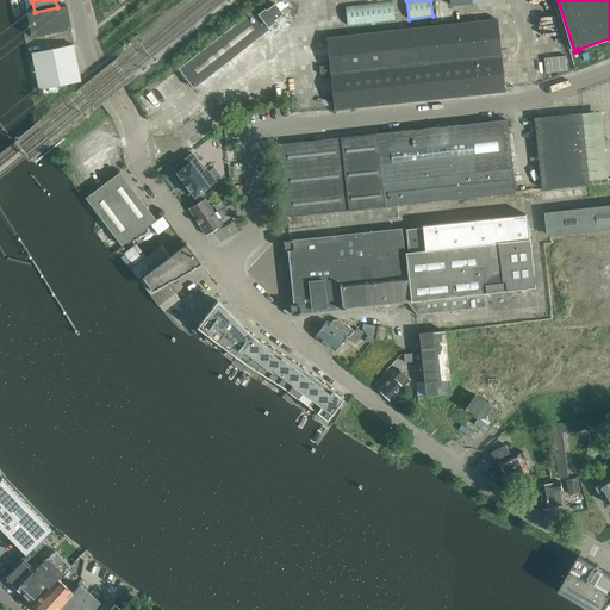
[(393,1),(346,6),(348,25),(394,20),(393,1)]
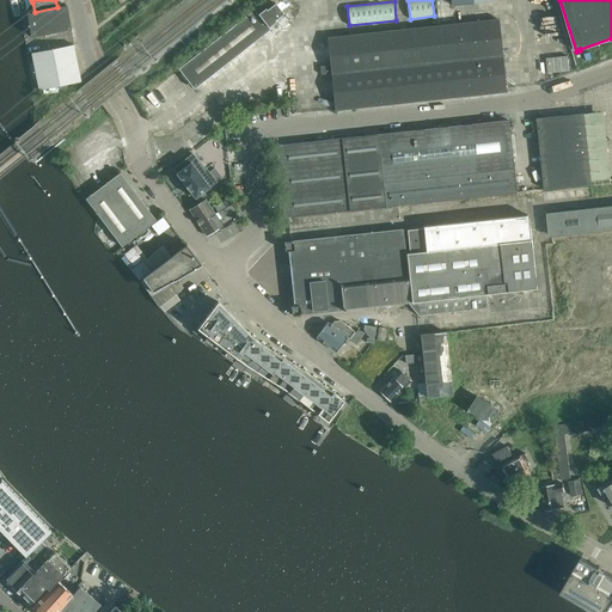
[(258,13),(255,10),(178,68),(195,89),(270,29),(269,26),(276,22),(275,20),(283,13),(275,2),(267,10),(265,8),(258,13)]
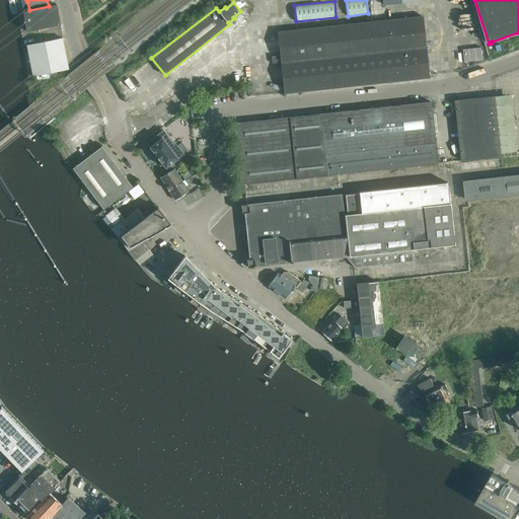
[(49,6),(29,10),(23,11),(27,31),(60,24),(57,5),(49,6)]
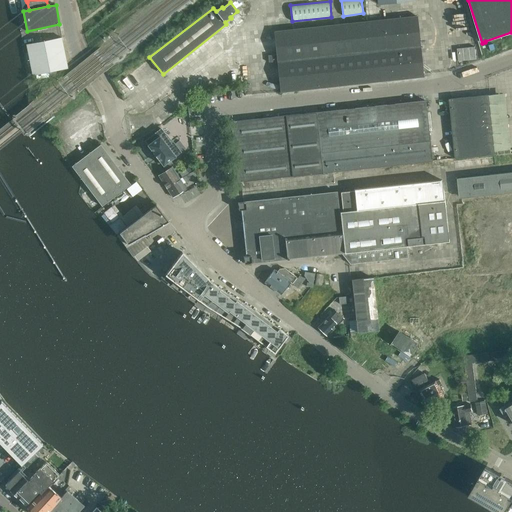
[(423,77),(417,16),(274,31),(281,92),(423,77)]
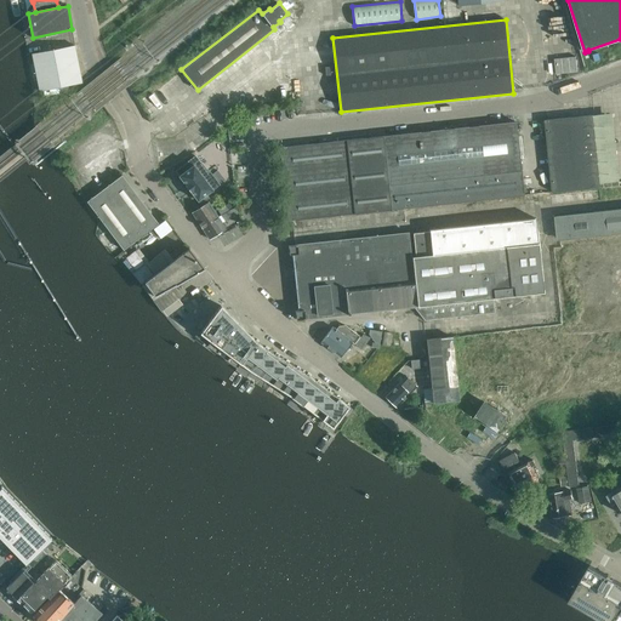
[(83,83),(74,45),(32,53),(40,91),(83,83)]
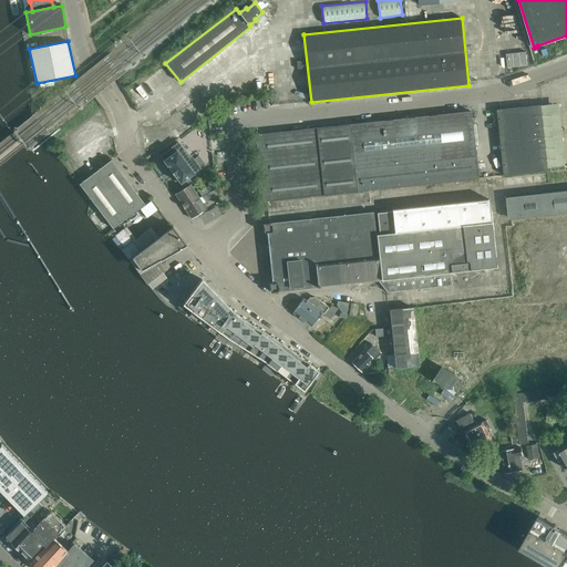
[(506,54),(508,68),(527,65),(526,52),(506,54)]
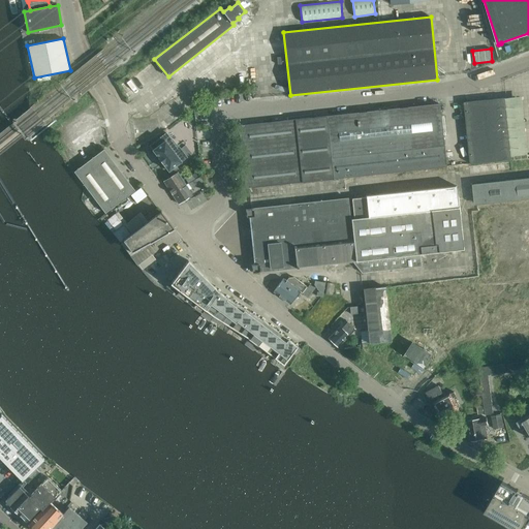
[(512,159),(505,98),(464,102),(471,164),(512,159)]
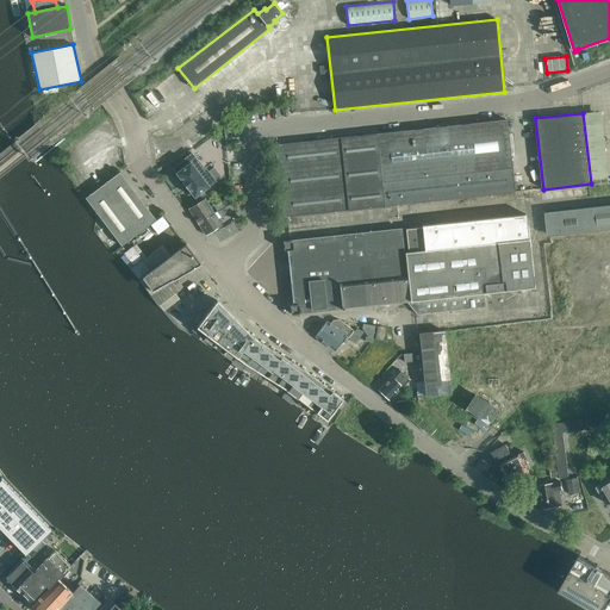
[(275,144),(284,217),(288,217),(515,192),(506,119),(281,144),(275,144)]
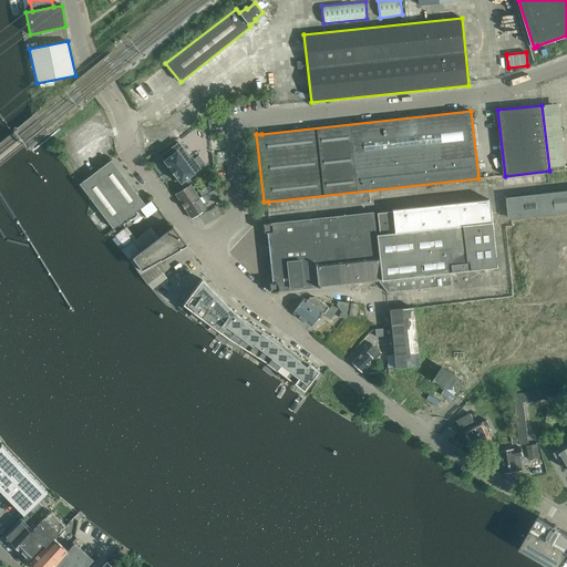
[(14,130),(16,130),(16,131),(27,144),(30,147),(30,148),(31,148),(31,150),(32,150),(33,147),(33,146),(33,145),(18,126),(17,125),(16,125),(16,126),(14,126),(14,127),(14,129),(14,130)]
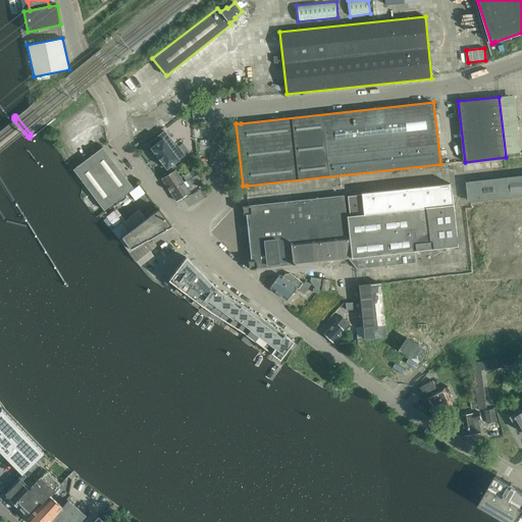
[(14,120),(14,119),(12,120),(12,121),(12,122),(24,138),(25,138),(28,136),(24,133),(14,120)]
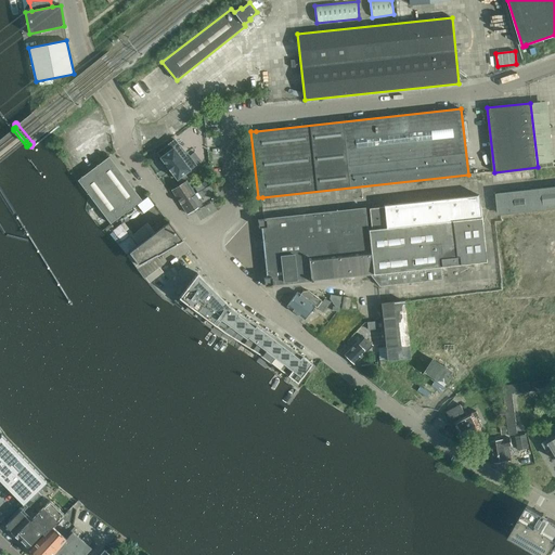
[(177,179),(184,173),(196,165),(186,152),(185,153),(175,139),(157,153),(160,157),(166,165),(166,166),(170,172),(171,171),(177,179)]
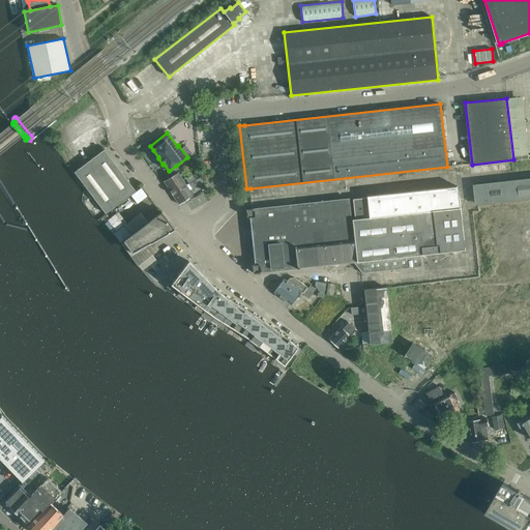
[(185,146),(181,149),(187,157),(192,153),(185,146)]
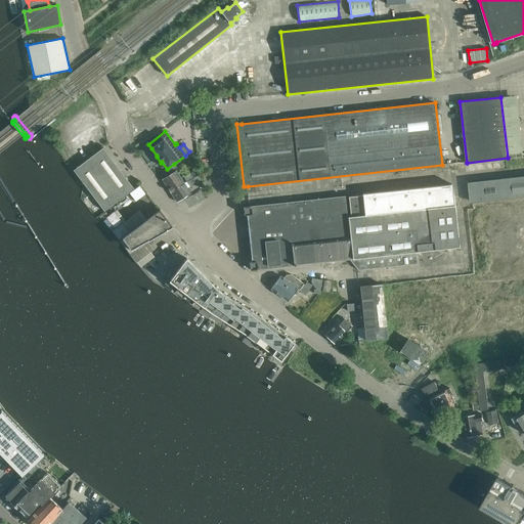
[(134,188),(103,148),(102,147),(74,170),(104,211),(134,188)]
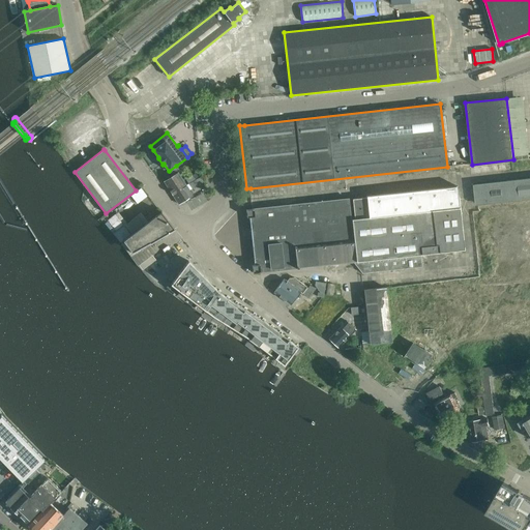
[(164,181),(173,195),(186,186),(178,173),(164,181)]
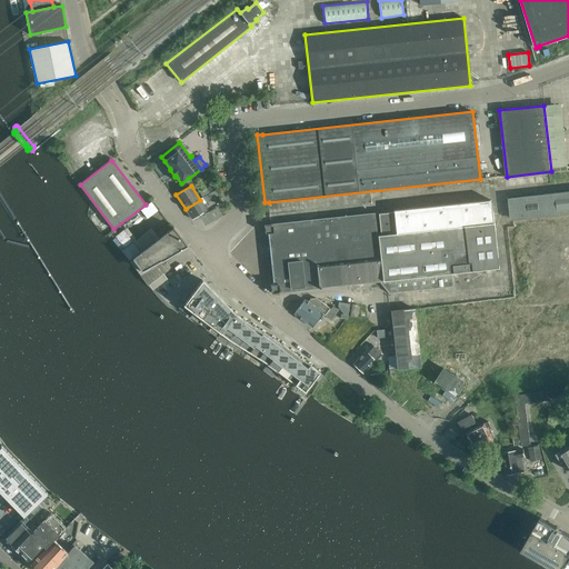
[(213,191),(210,193),(202,198),(205,202),(217,196),(213,191)]
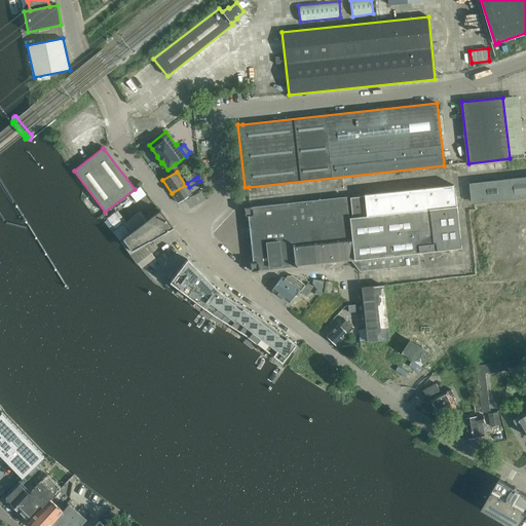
[(473,183),(475,203),(525,197),(525,177),(503,180),(473,183)]
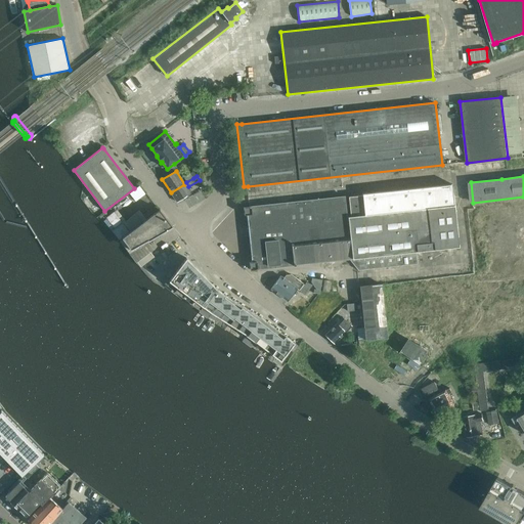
[(184,184),(171,192),(177,202),(190,193),(184,184)]
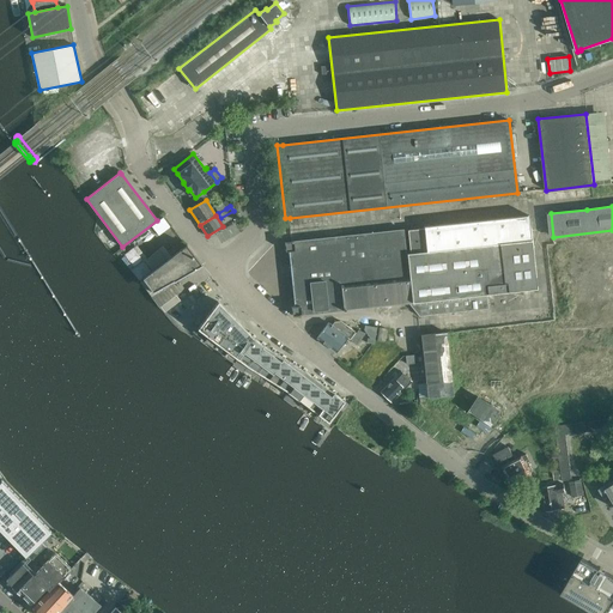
[(489,309),(486,295),(536,289),(532,240),(530,240),(528,216),(423,226),(423,229),(407,230),(410,253),(407,254),(406,254),(404,230),(293,242),(291,242),(285,243),(286,252),(289,252),(295,307),(291,307),(292,316),(299,315),(301,315),(408,303),(417,314),(422,316),(489,309)]
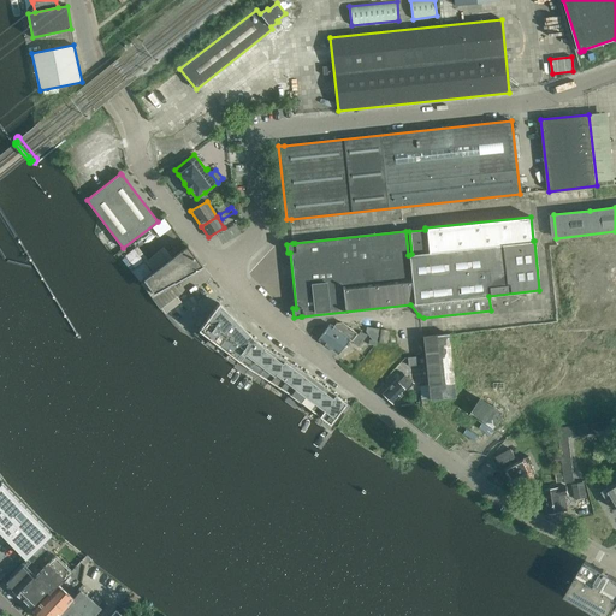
[(188,246),(143,279),(154,294),(173,282),(175,283),(202,266),(188,246)]
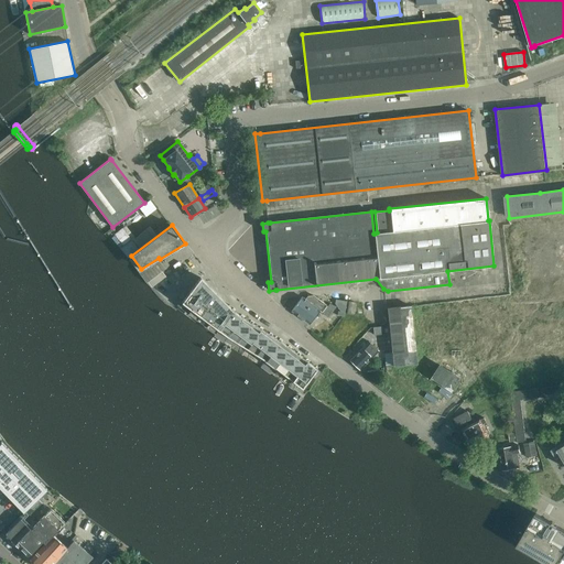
[(240,317),(208,286),(185,310),(224,335),(240,317)]
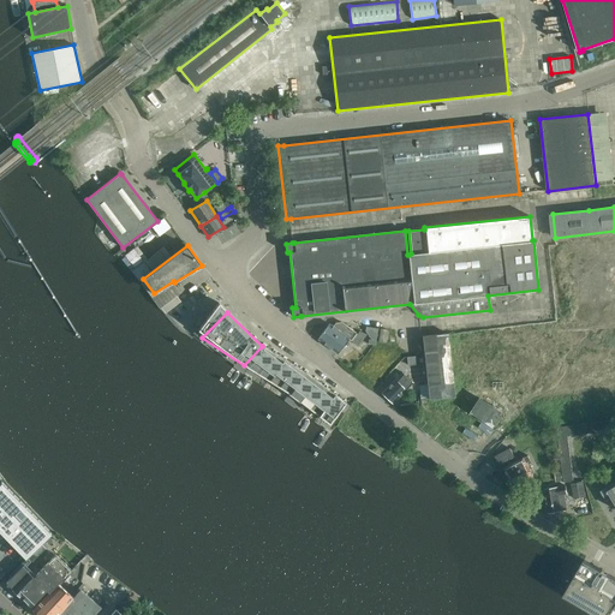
[(318,339),(328,346),(339,330),(344,334),(348,327),(341,322),(335,323),(333,327),(329,323),(318,339)]
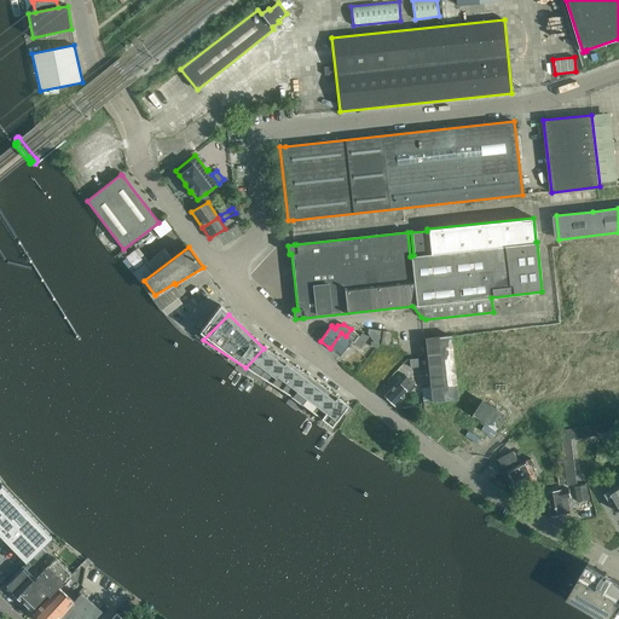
[(341,333),(330,348),(340,356),(351,341),(353,342),(359,335),(351,329),(346,336),(341,333)]
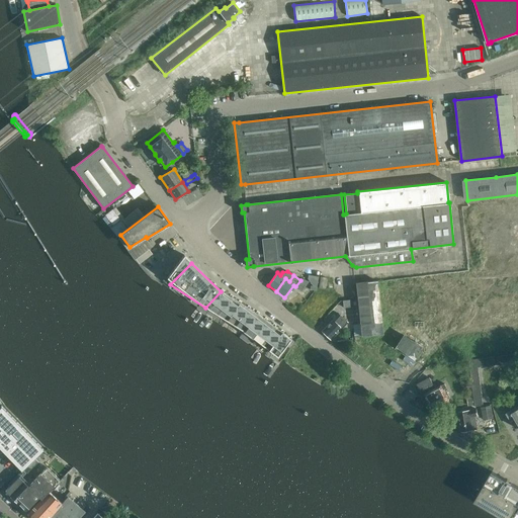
[(317,286),(319,277),(311,282),(313,286),(317,286)]
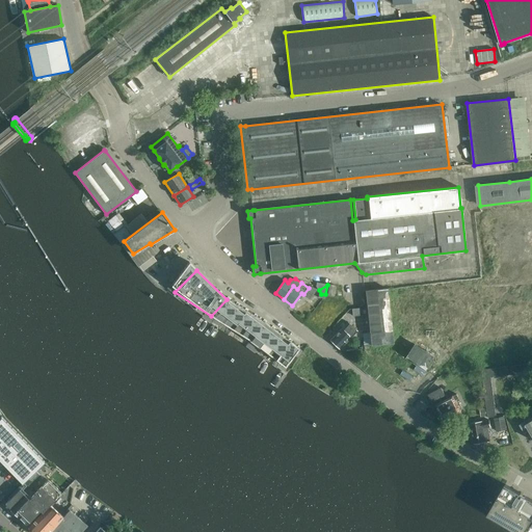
[(329,285),(327,296),(334,297),(336,286),(329,285)]
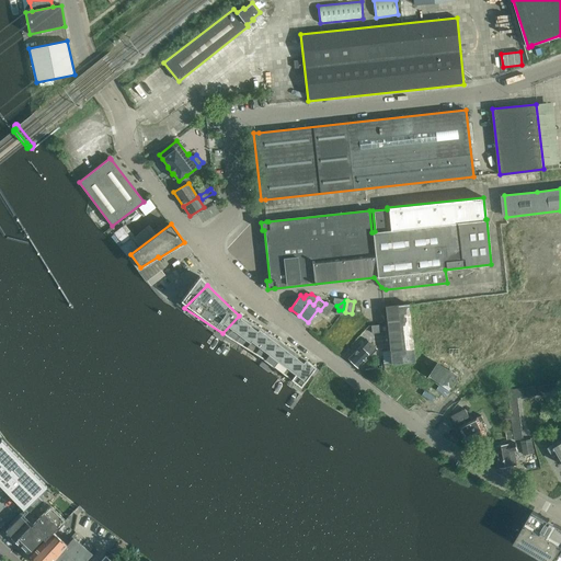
[(334,305),(328,302),(321,311),(327,316),(334,305)]
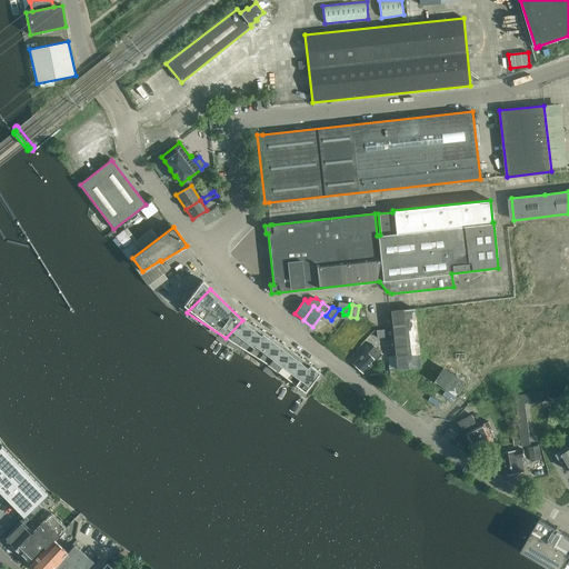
[(391,311),(397,369),(420,367),(415,309),(391,311)]
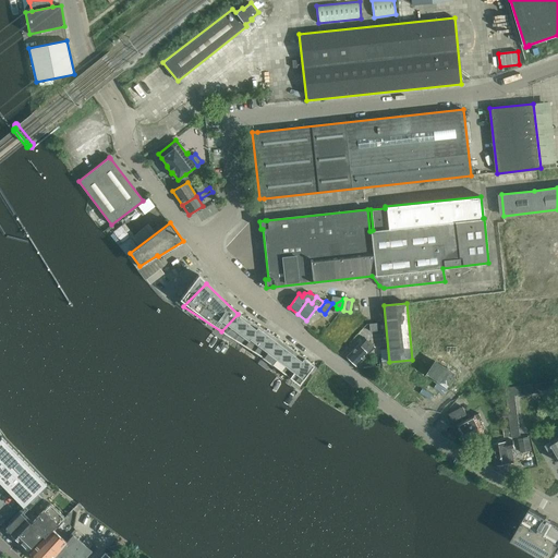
[(249,320),(238,314),(221,331),(231,338),(249,320)]
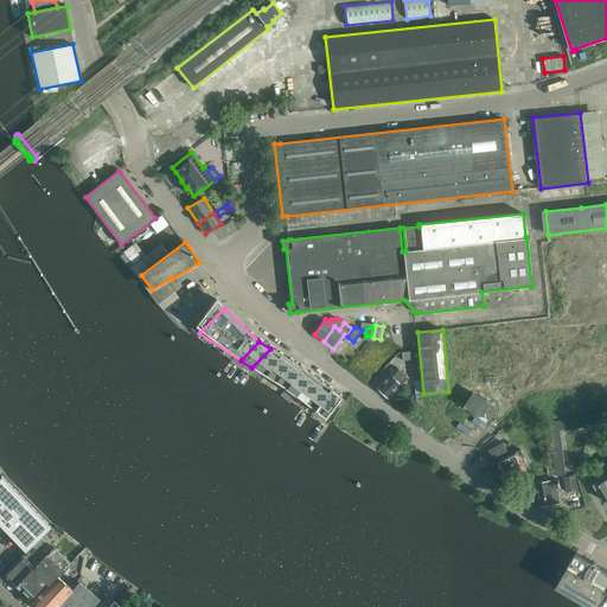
[(282,356),(270,349),(251,368),(263,375),(282,356)]
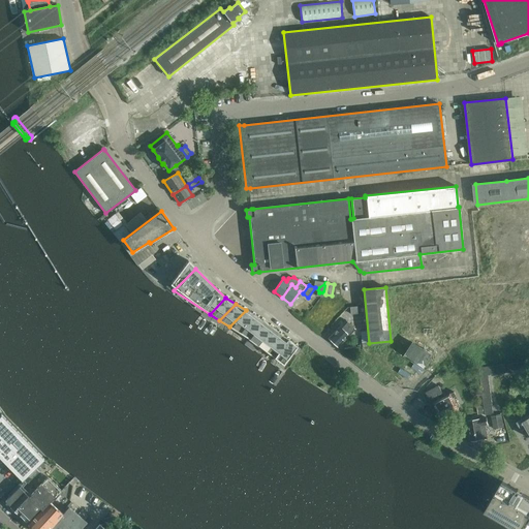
[(255,316),(246,310),(229,327),(240,333),(255,316)]
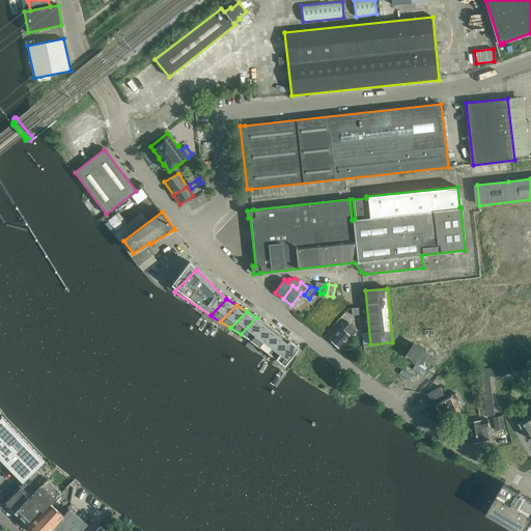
[(267,324),(256,317),(241,334),(250,340),(267,324)]
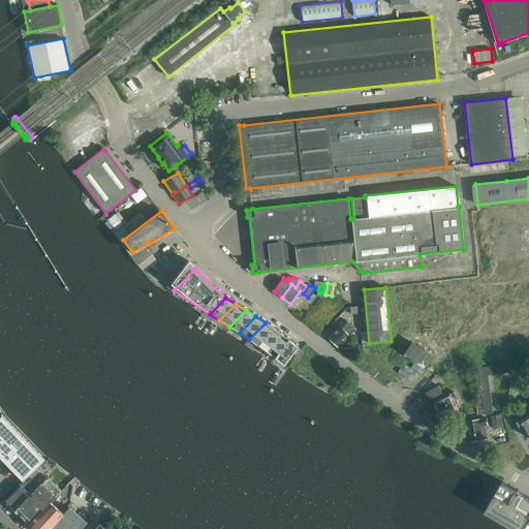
[(329,338),(338,347),(355,329),(346,320),(329,338)]
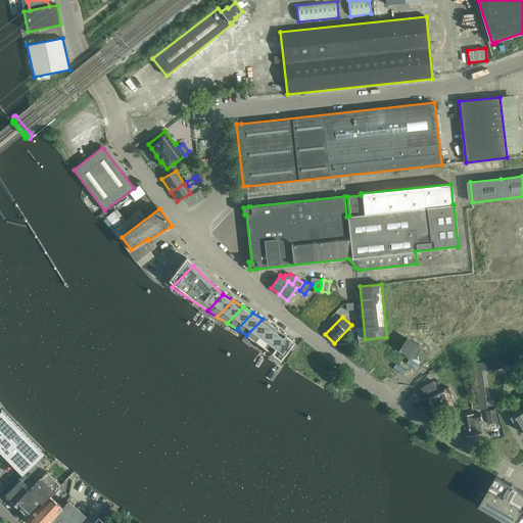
[(272,325),(263,319),(246,335),(255,341),(272,325)]
